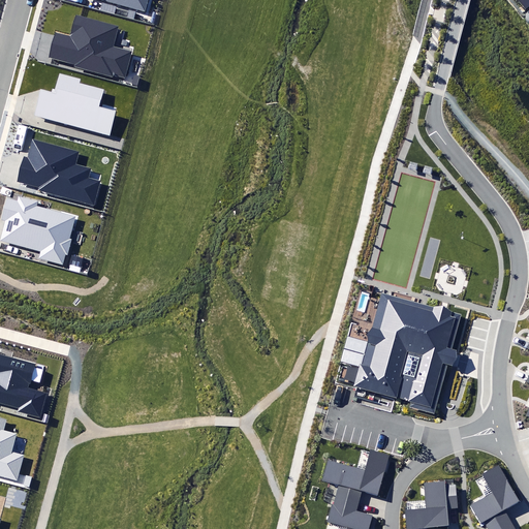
[(101,0),(145,11),(148,0),(101,0)]
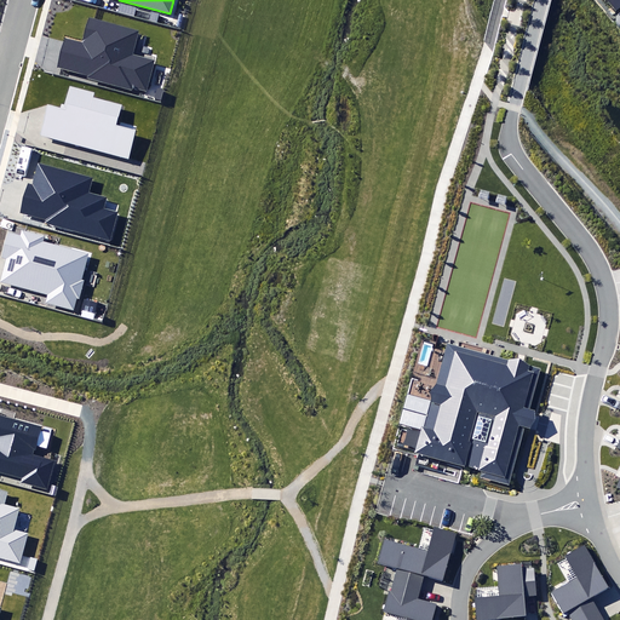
[(64,38),(57,67),(86,75),(86,79),(132,90),(132,87),(147,91),(154,61),(132,55),(138,32),(91,19),(85,42),(64,38)]
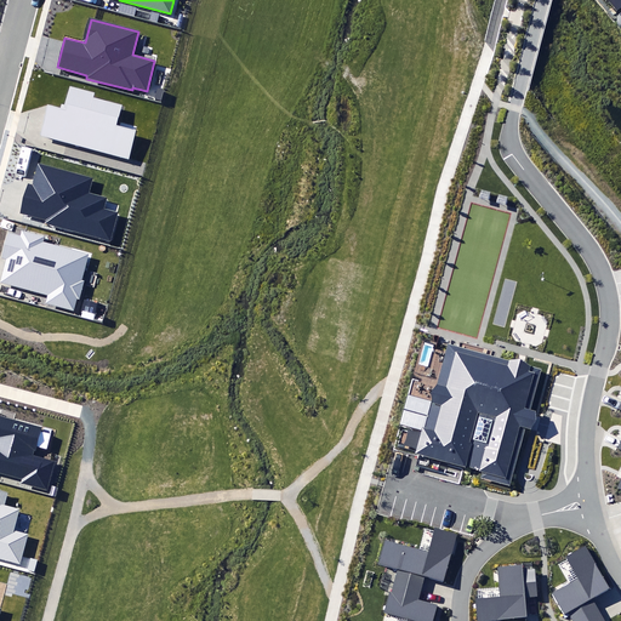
[(47,103),(39,135),(130,159),(137,130),(117,125),(121,106),(93,98),(95,93),(70,87),(66,108),(47,103)]
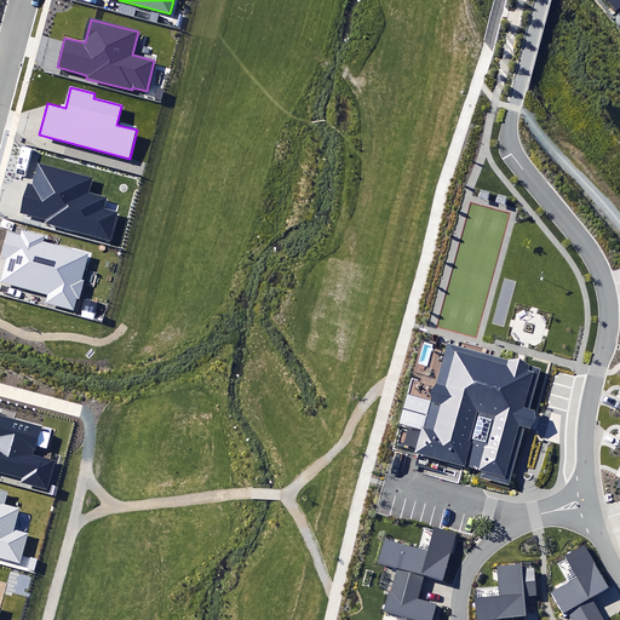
[(45,223),(110,240),(118,212),(104,208),(107,196),(89,191),(92,178),(38,164),(33,184),(28,183),(19,213),(46,219),(45,223)]
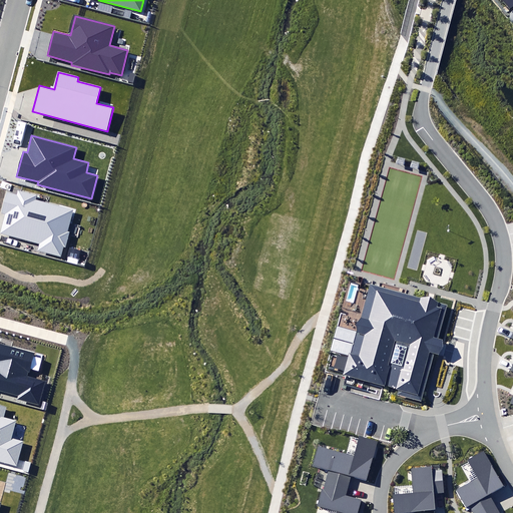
[(38,249),(60,255),(72,209),(34,200),(35,196),(18,191),(17,194),(6,191),(0,213),(4,215),(0,229),(0,233),(39,244),(38,249)]
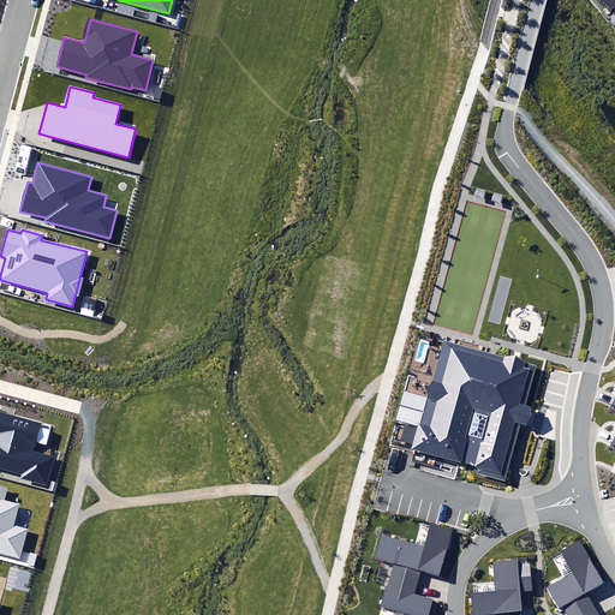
[(476,475),(505,482),(520,425),(525,427),(530,407),(526,406),(537,365),(445,340),(429,398),(407,392),(399,423),(417,428),(411,451),(461,464),(463,460),(476,464),(475,466),(478,467),(476,475)]
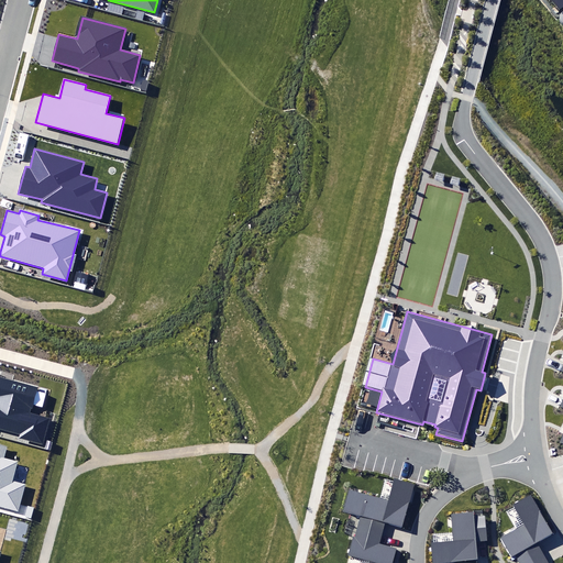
[(0,429),(19,434),(19,438),(43,444),(51,418),(29,412),(35,388),(0,377),(0,429)]
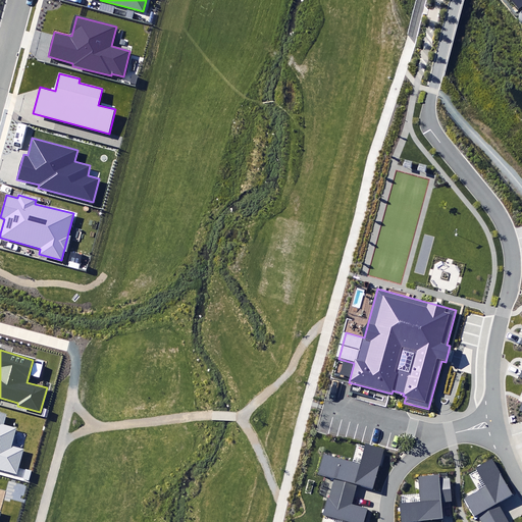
[(325,396),(338,399),(343,381),(330,378),(325,396)]
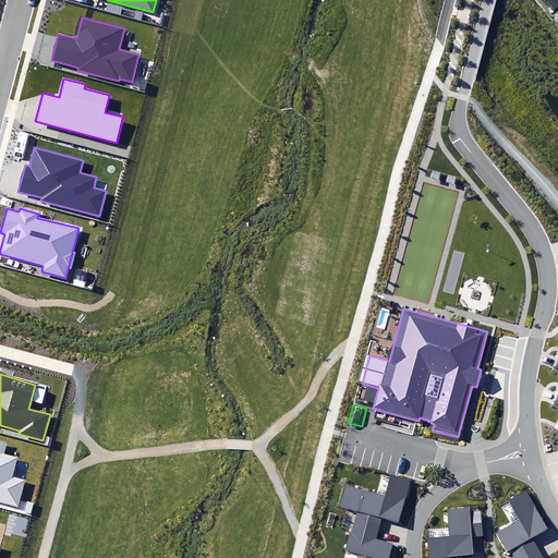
[(362,426),(371,428),(372,423),(376,410),(366,408),(362,426)]
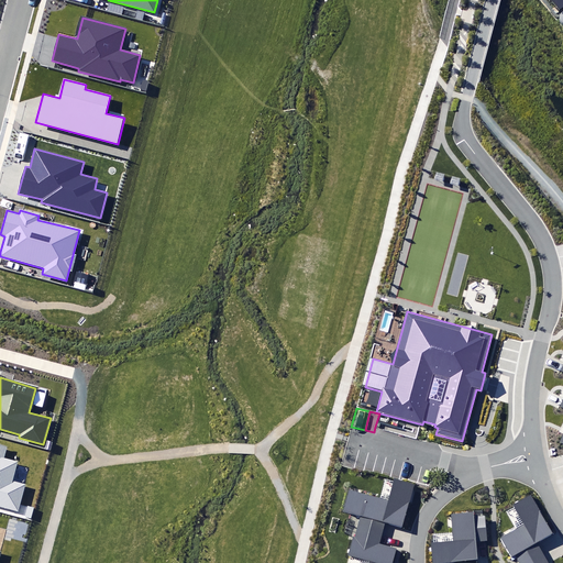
[(0,505),(19,510),(25,484),(12,481),(18,462),(4,459),(7,446),(0,444),(0,505)]
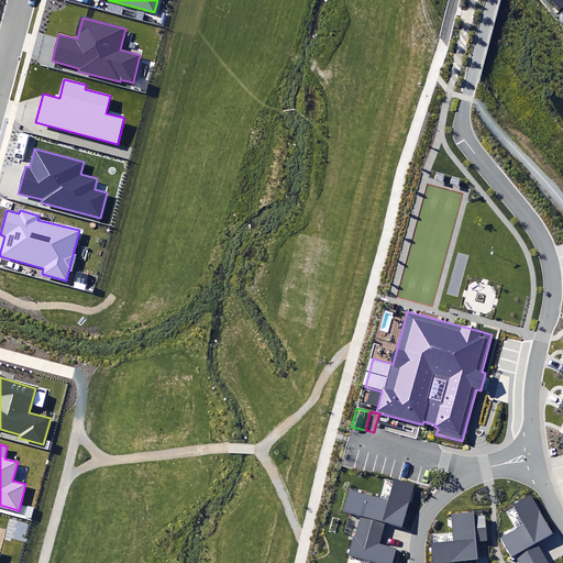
[(351,467),(354,468),(360,450),(346,445),(341,465),(351,467)]
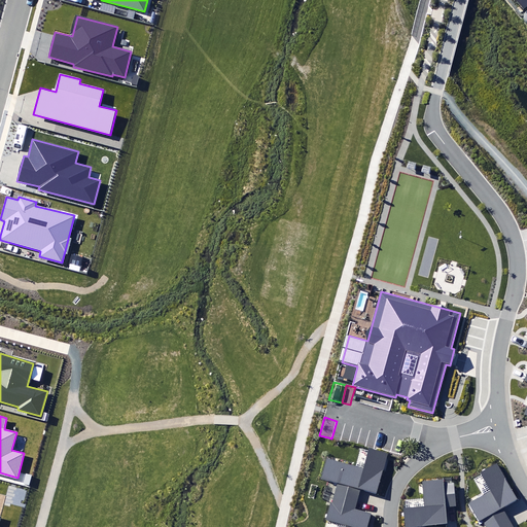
[(331,438),(340,441),(345,423),(337,421),(331,438)]
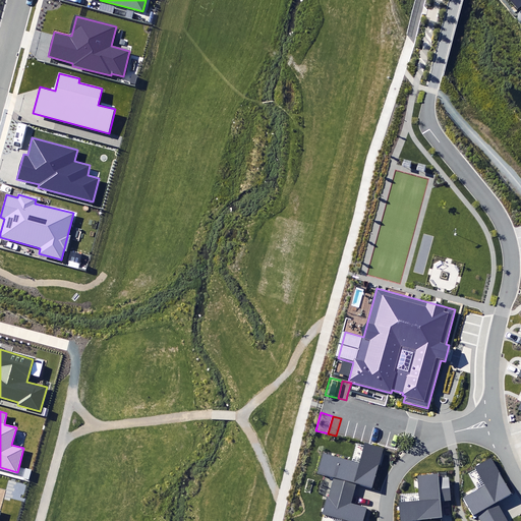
[(336,436),(344,438),(349,420),(341,418),(336,436)]
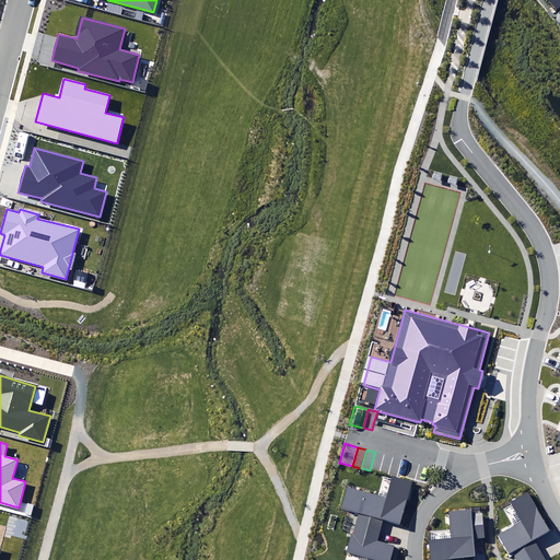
[(370,470),(378,473),(384,454),(375,452),(370,470)]
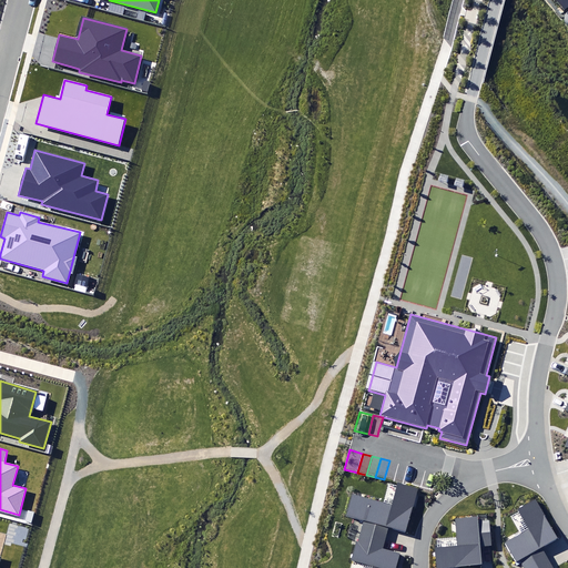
[(384,479),(394,482),(398,463),(389,460),(384,479)]
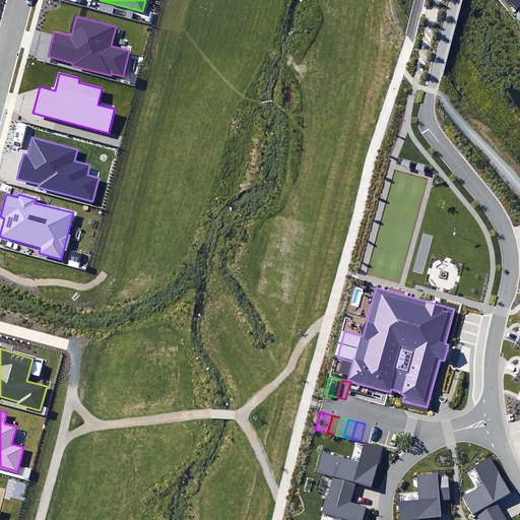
[(361,441),(369,443),(373,427),(365,424),(361,441)]
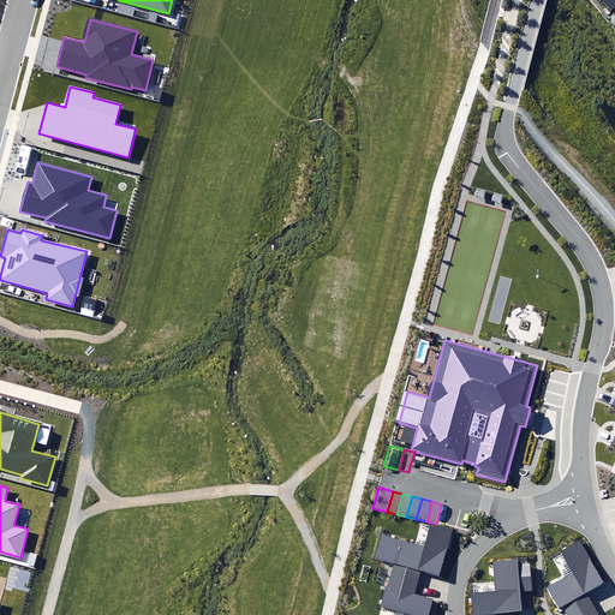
[(441,505),(436,524),(440,525),(440,524),(446,525),(451,507),(441,505)]
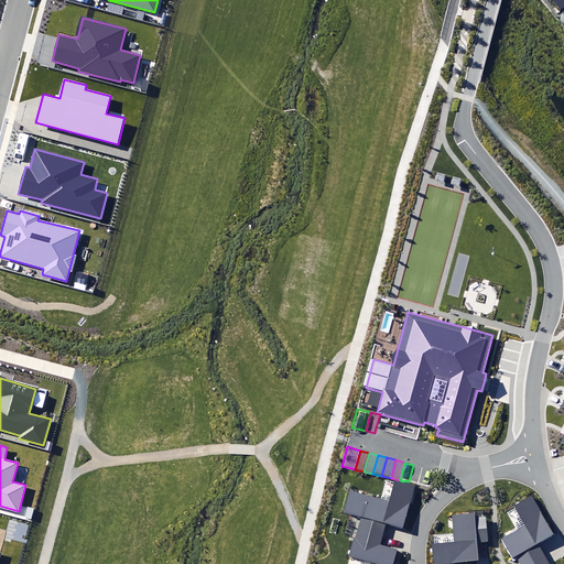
[(413,465),(409,481),(419,484),(422,467),(413,465)]
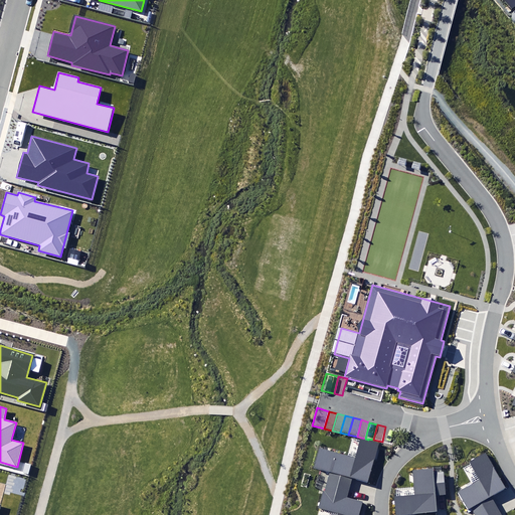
[(385,426),(382,442),(390,444),(394,428),(385,426)]
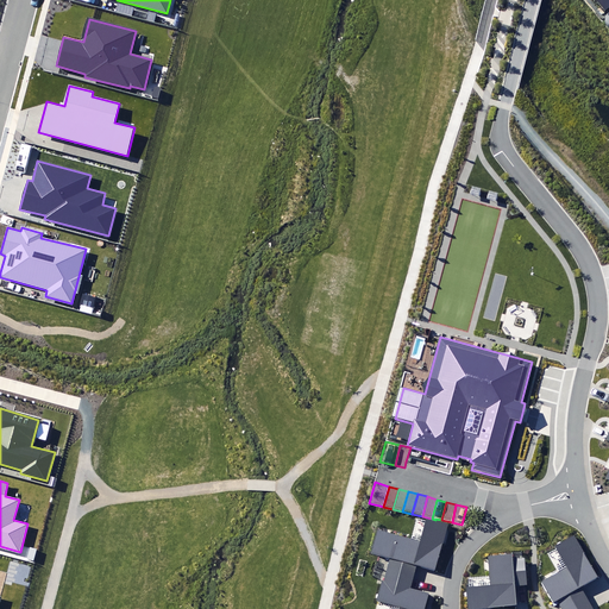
[(390,559),(387,570),(413,577),(416,565),(437,570),(449,526),(450,525),(426,519),(425,521),(420,540),(412,538),(377,528),(371,553),(390,559)]
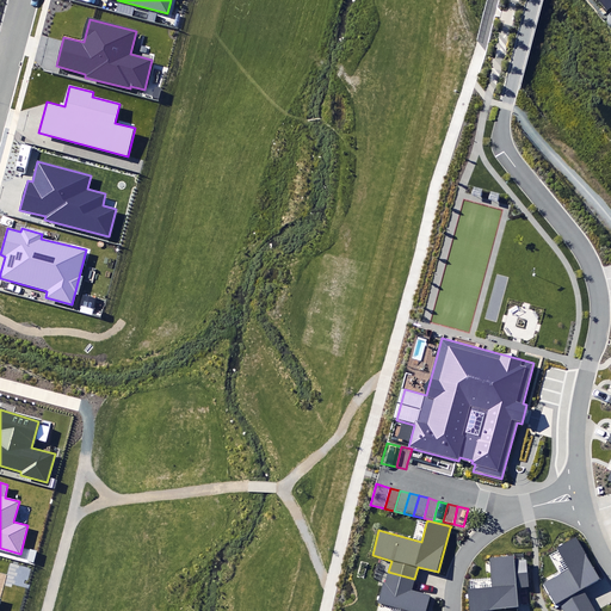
[(563,610),(568,610),(587,602),(580,590),(599,579),(576,538),(559,548),(560,550),(571,568),(560,574),(542,585),(553,605),(560,603),(563,610)]
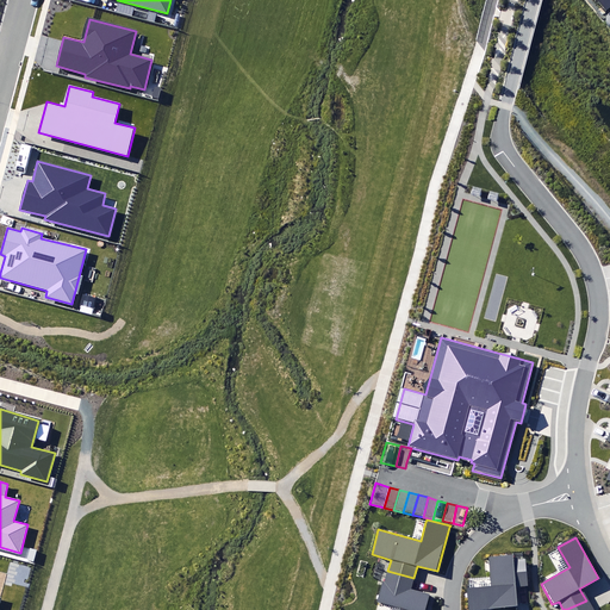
[(467,589),(470,609),(517,605),(516,587),(528,586),(526,559),(514,560),(514,555),(490,558),(492,577),(492,586),(470,589),(467,589)]
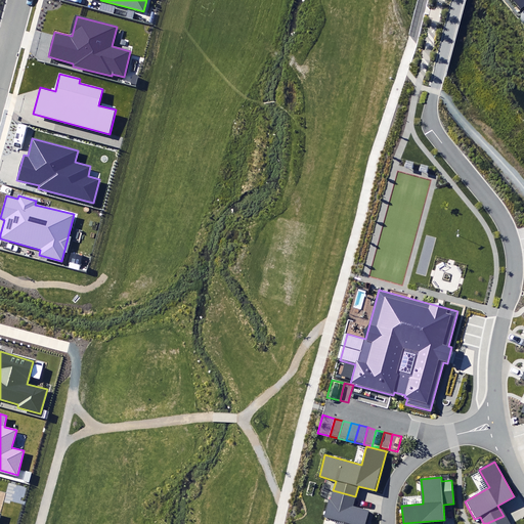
[(355,496),(333,490),(325,516),(345,521),(343,523),(365,523),(369,511),(353,507),(355,496)]
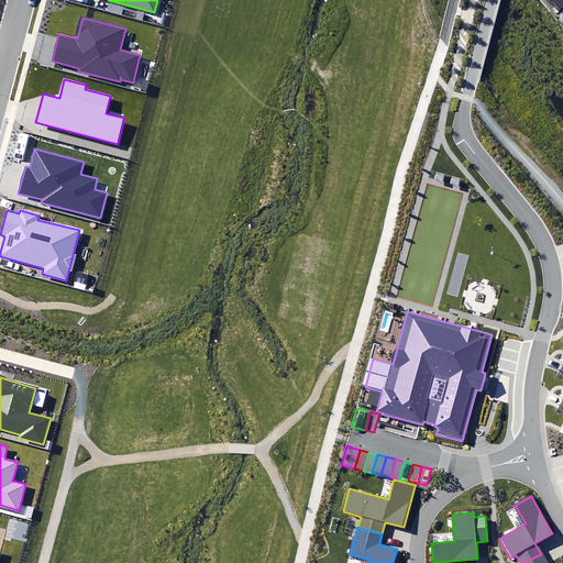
All buildings are outlined.
